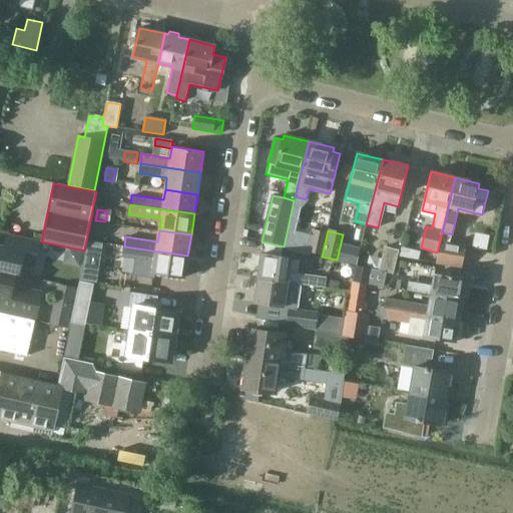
[(308,253),(322,257),(327,234),(313,231),(308,253)]
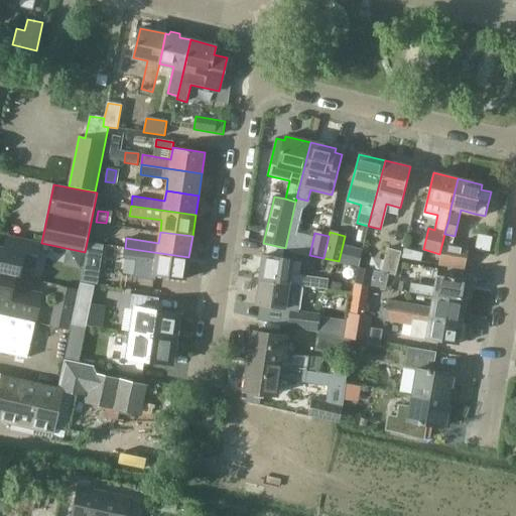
[(0,271),(20,276),(23,263),(34,266),(39,244),(15,239),(13,251),(0,248),(0,271)]
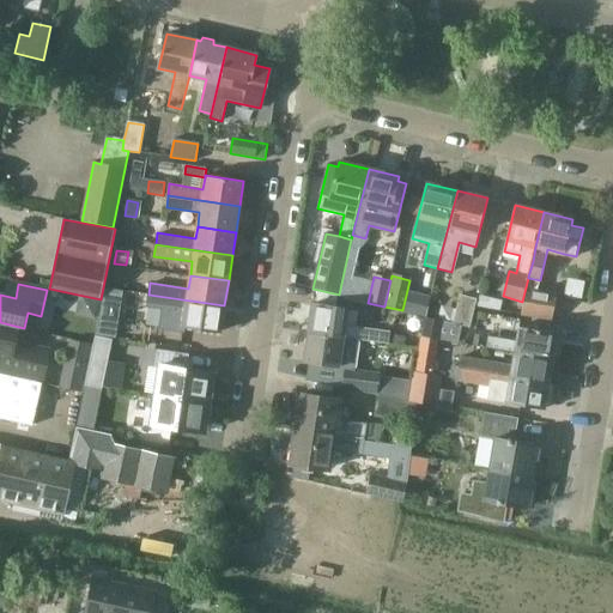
[(526,289),(522,315),(552,320),(557,293),(526,289)]
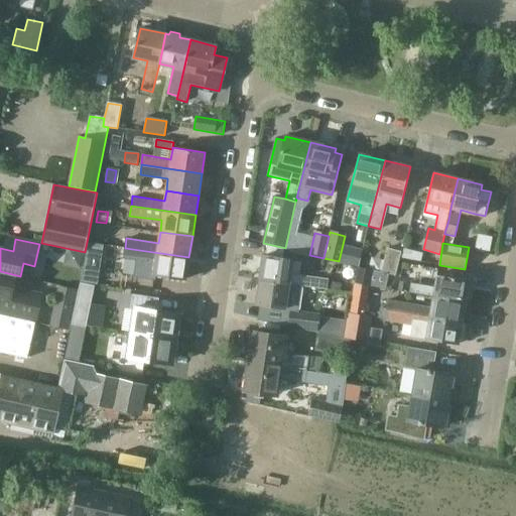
[(188,257),(125,248),(123,257),(155,262),(153,274),(185,279),(188,257)]
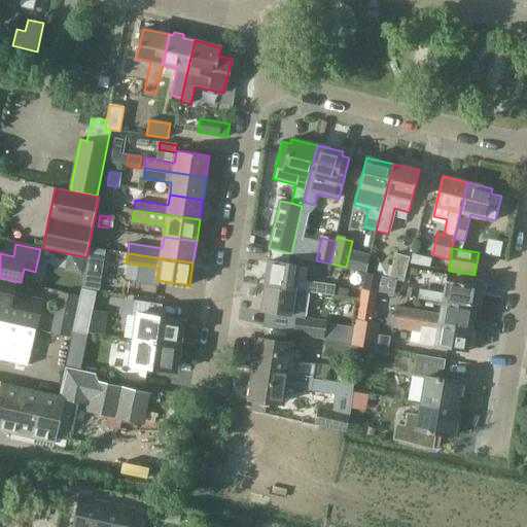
[(396,255),(390,279),(405,282),(411,258),(396,255)]
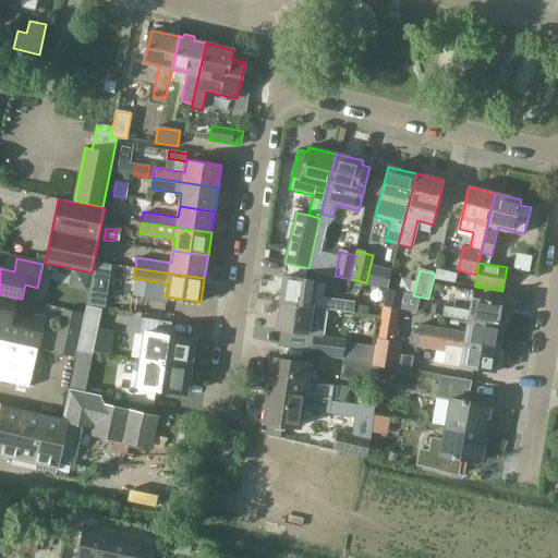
[(284,276),(280,302),(326,310),(353,313),(354,305),(354,303),(315,296),(317,281),(284,276)]
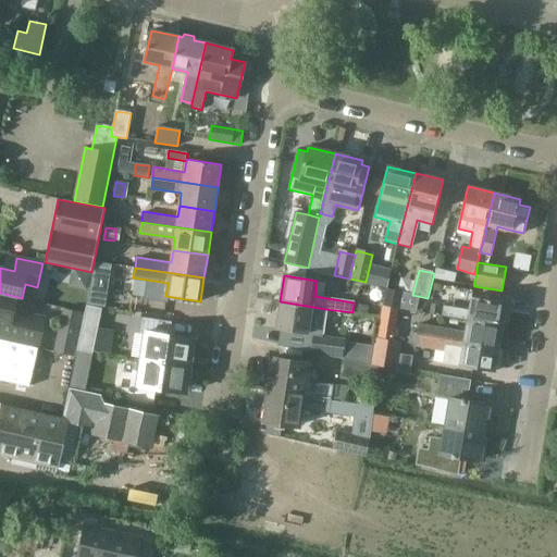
[(90,283),(87,305),(104,308),(109,286),(90,283)]
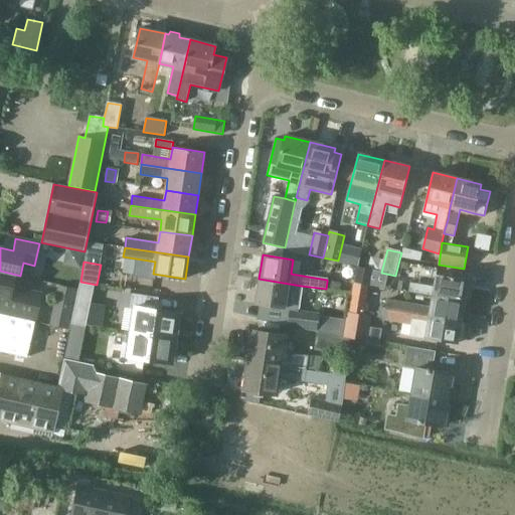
[(368,286),(371,270),(357,267),(354,283),(368,286)]
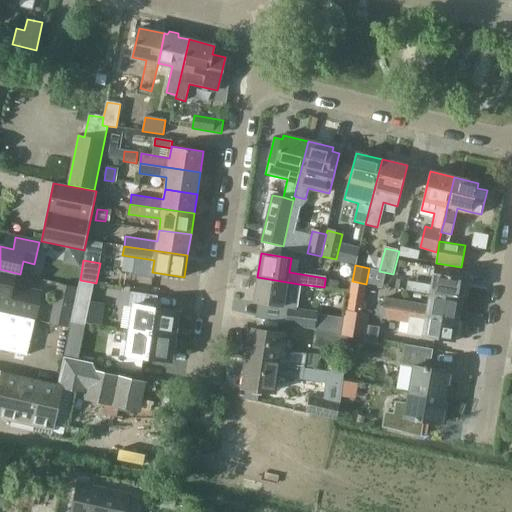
[(0,309),(36,317),(40,298),(26,294),(27,290),(13,287),(15,275),(19,276),(20,274),(0,269),(0,309)]
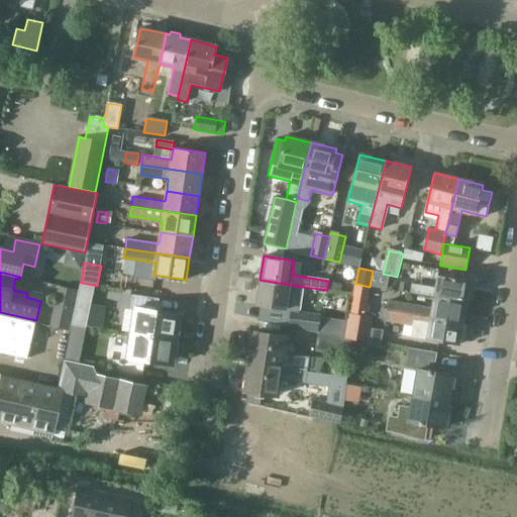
[(410,293),(434,297),(467,303),(471,281),(438,276),(436,289),(412,285),(410,293)]
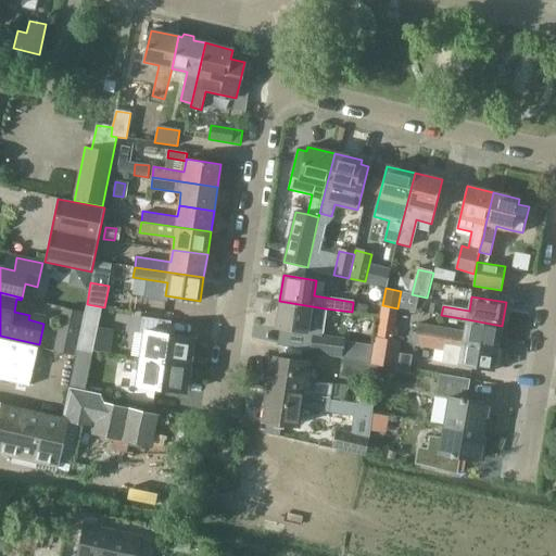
[(325,308),(279,301),(276,328),(320,335),(325,308)]
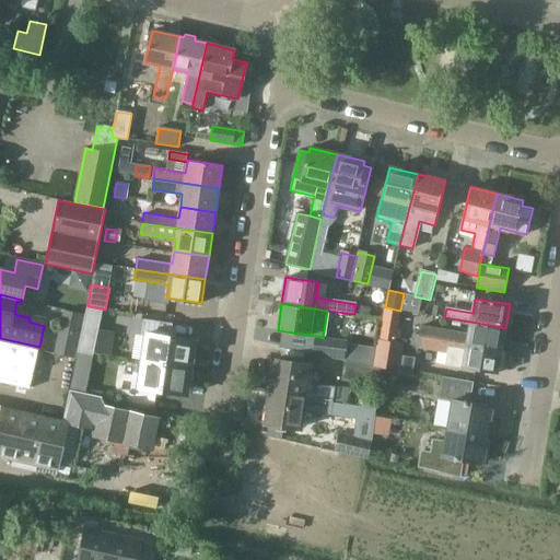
[(103,310),(88,306),(83,325),(100,328),(103,310)]
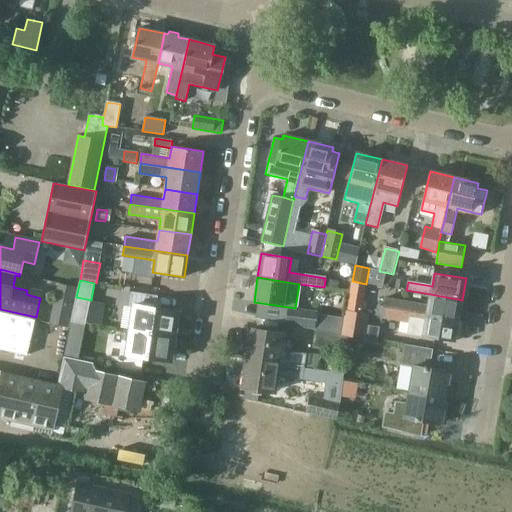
[(325,280),(324,287),(337,289),(338,282),(325,280)]
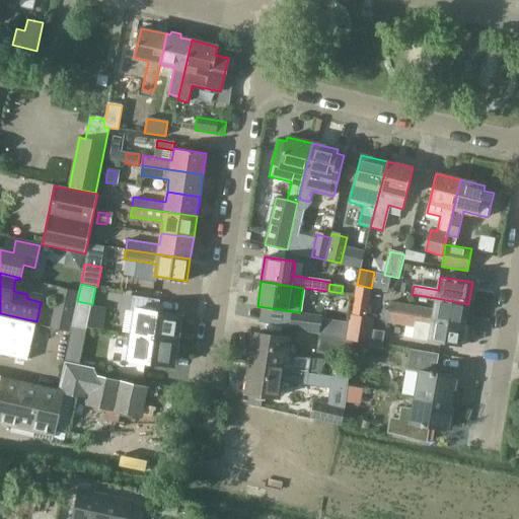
[(131,311),(135,311),(132,335),(177,341),(181,316),(158,312),(160,300),(133,296),(131,311)]
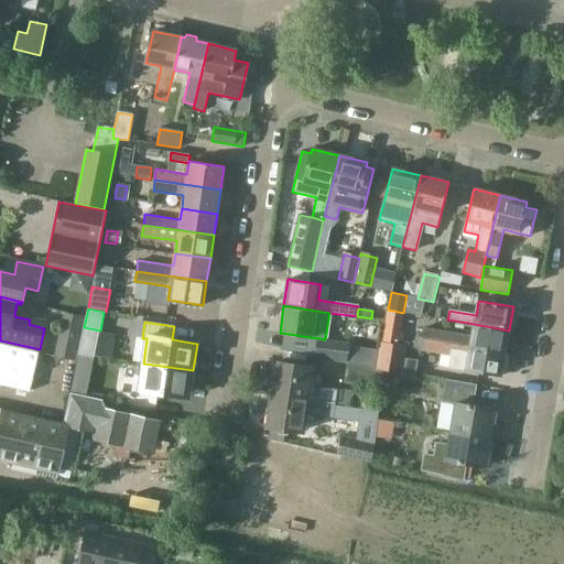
[(424,338),(423,339),(470,347),(505,354),(509,331),(474,324),(472,336),(425,328),(424,338)]
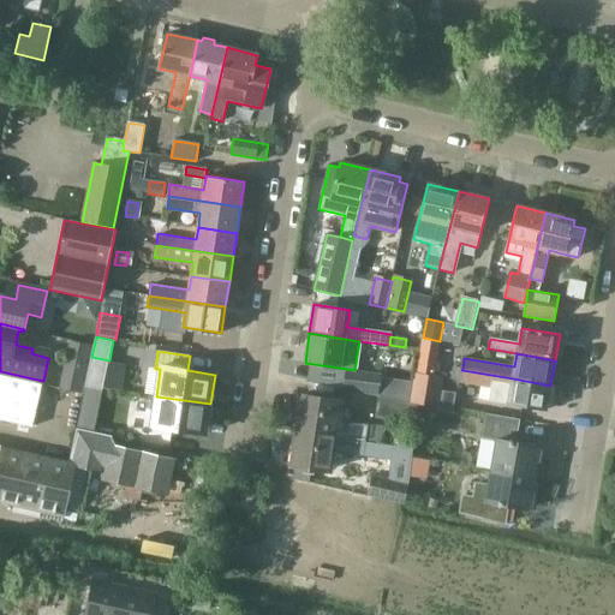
[(85,387),(103,390),(103,388),(108,364),(109,360),(91,357),(85,387)]
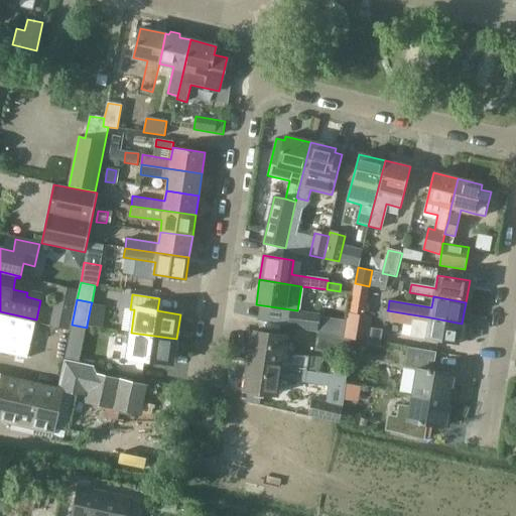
[(91,305),(87,326),(100,328),(103,306),(91,305)]
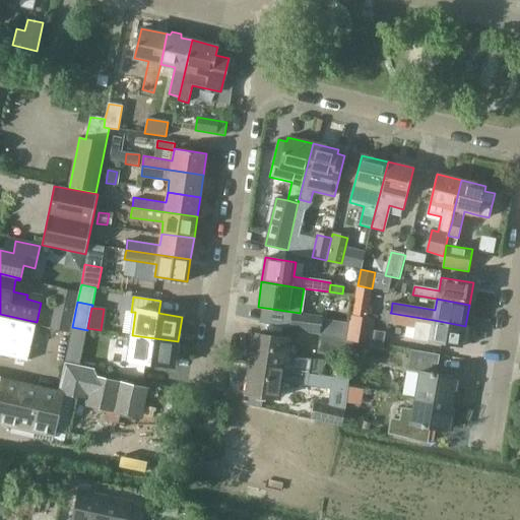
[(390,313),(391,312),(383,311),(382,321),(389,322),(390,313)]
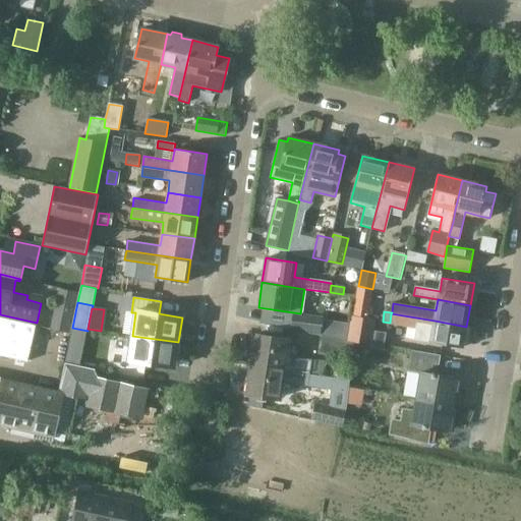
[(292,329),(323,335),(325,321),(326,319),(295,313),(292,329)]
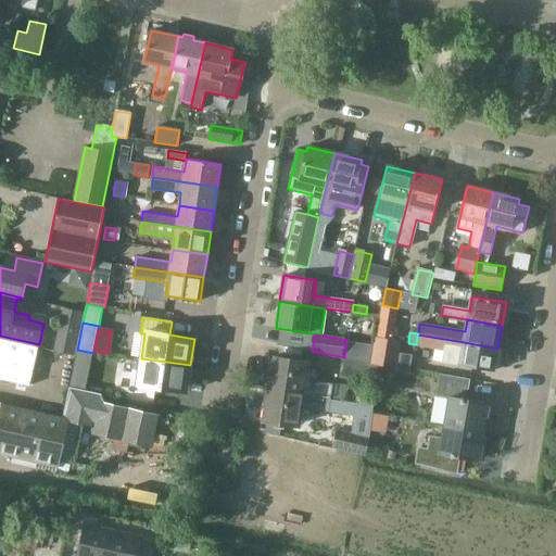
[(464,342),(417,335),(416,344),(416,345),(445,350),(443,363),(494,371),(494,369),(498,367),(501,357),(497,354),(497,349),(464,342)]
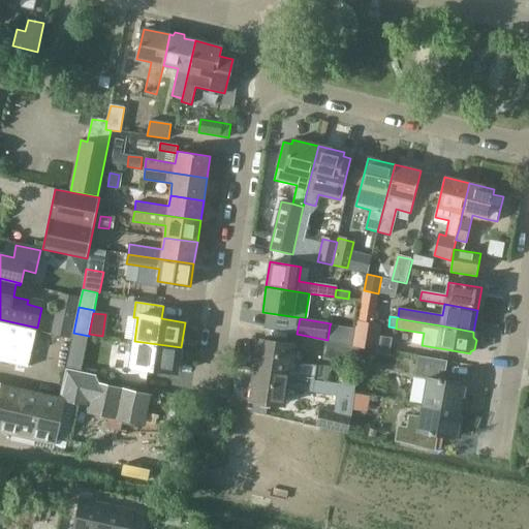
[(56,319),(52,334),(52,335),(71,339),(74,323),(56,319)]
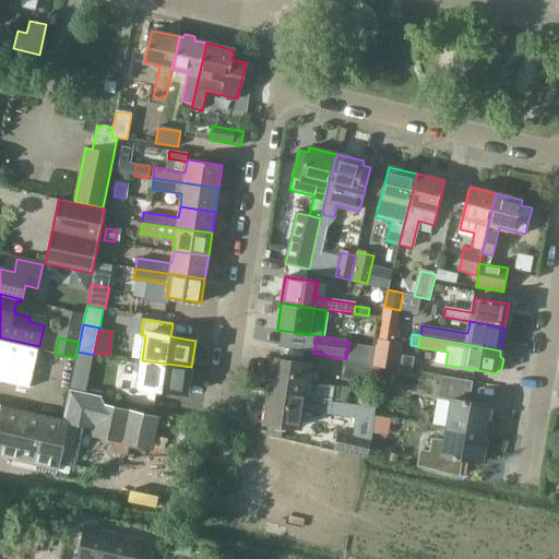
[(373,365),(373,366),(397,369),(402,343),(377,340),(376,347),(373,365)]
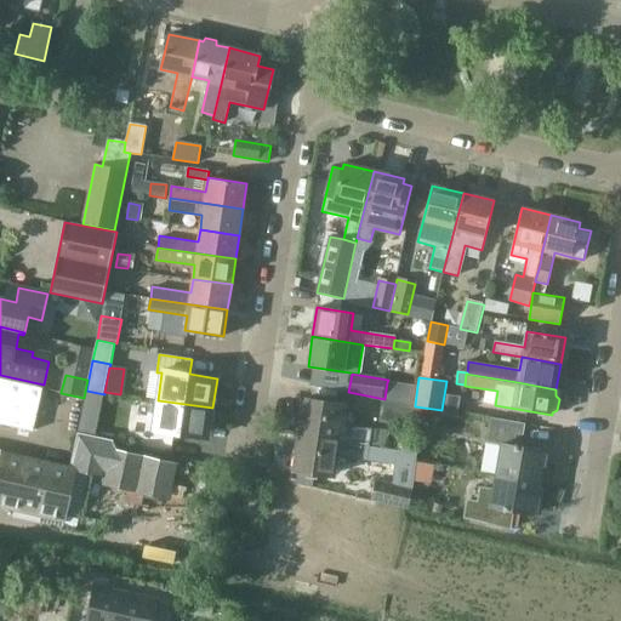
[(0,396),(0,423),(13,427),(23,383),(4,380),(0,396)]
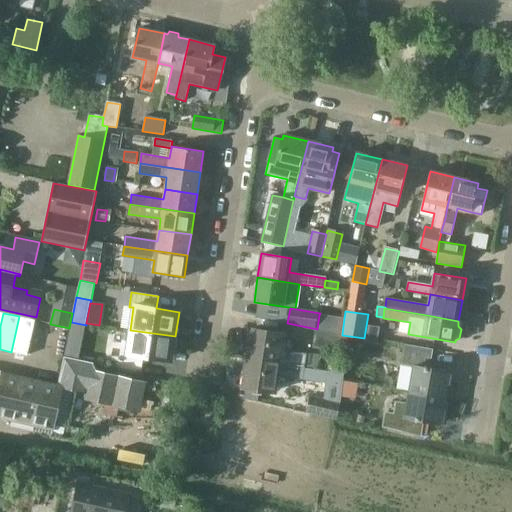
[(319,315),(317,329),(342,334),(344,318),(319,315)]
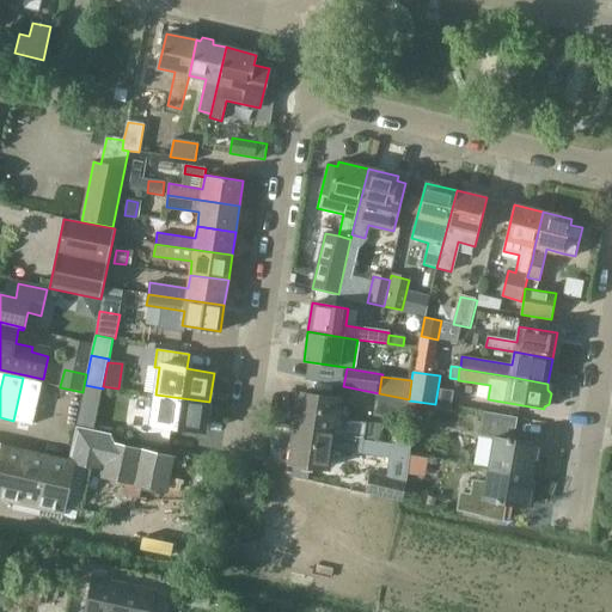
[(23,378),(13,421),(34,426),(43,383),(23,378)]
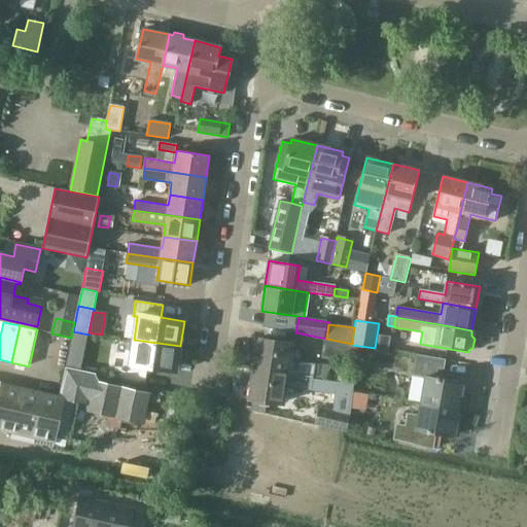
[(257,339),(253,369),(314,378),(316,364),(289,360),(292,344),(257,339)]
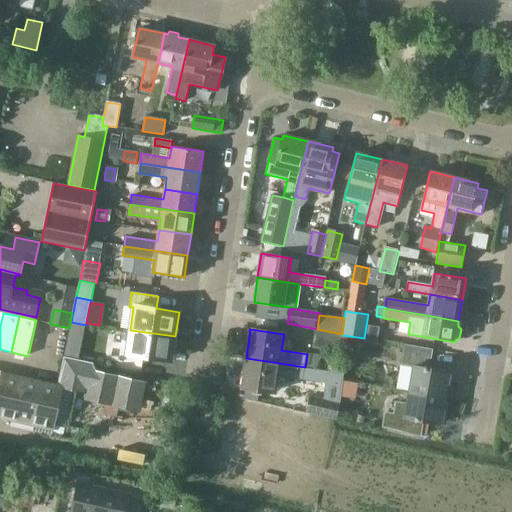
[(126,355),(172,361),(175,336),(130,330),(126,355)]
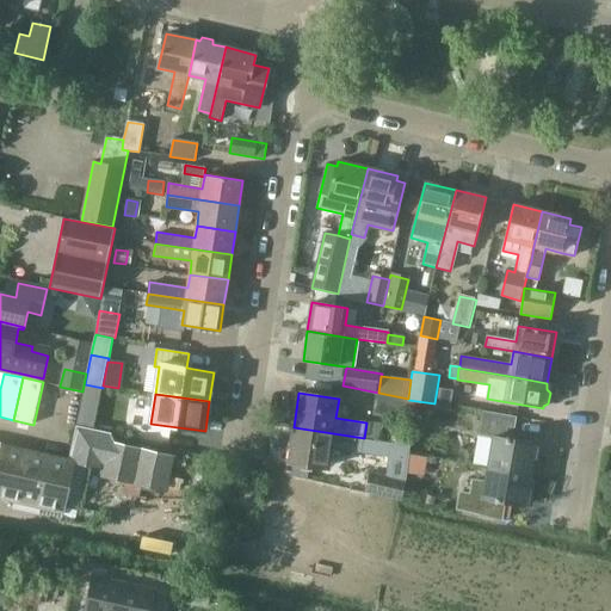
[(380,394),(375,413),(413,421),(417,403),(380,394)]
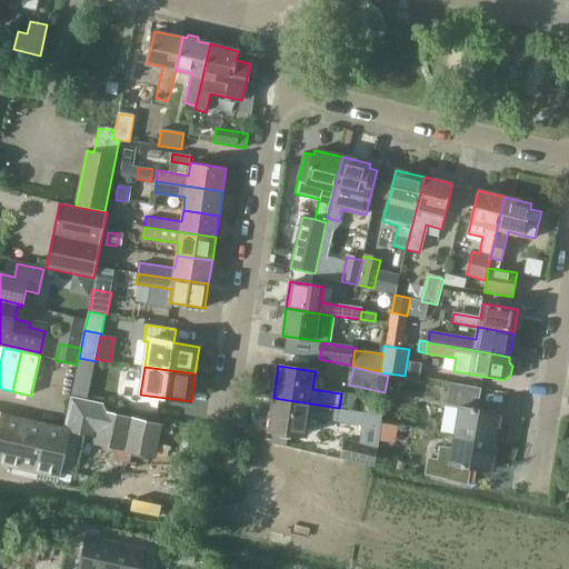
[(459,408),(455,436),(495,442),(500,413),(478,410),(481,389),(450,383),(447,406),(459,408)]
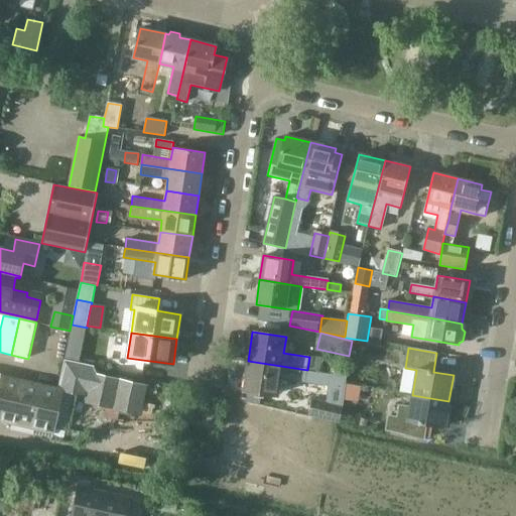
[(66,361),(59,388),(62,389),(61,391),(86,396),(85,401),(140,414),(147,386),(96,374),(93,367),(67,361),(66,361)]
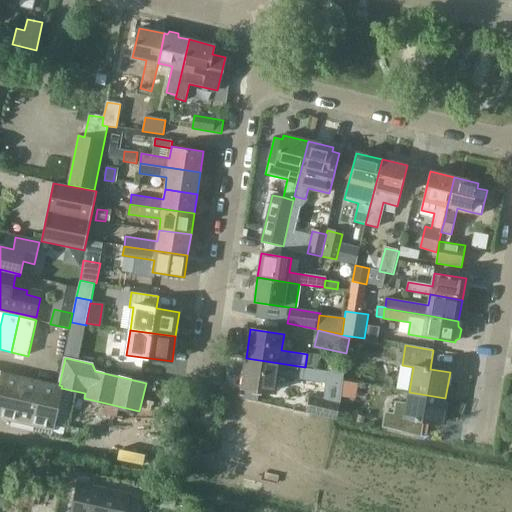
[(305,368),(305,367),(246,358),(245,358),(248,359),(244,387),(275,392),(277,376),(303,380),(305,368)]
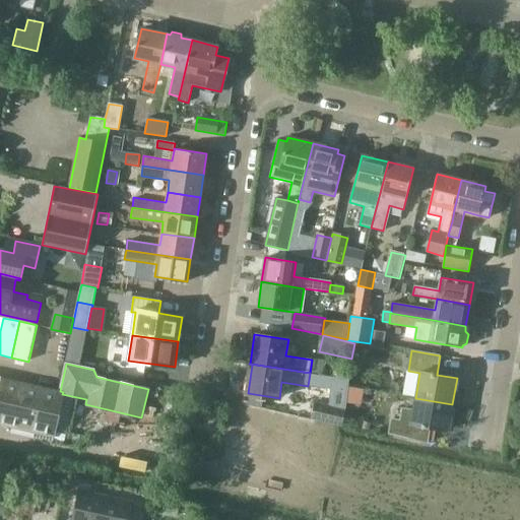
[(339,366),(338,377),(349,378),(350,367),(339,366)]
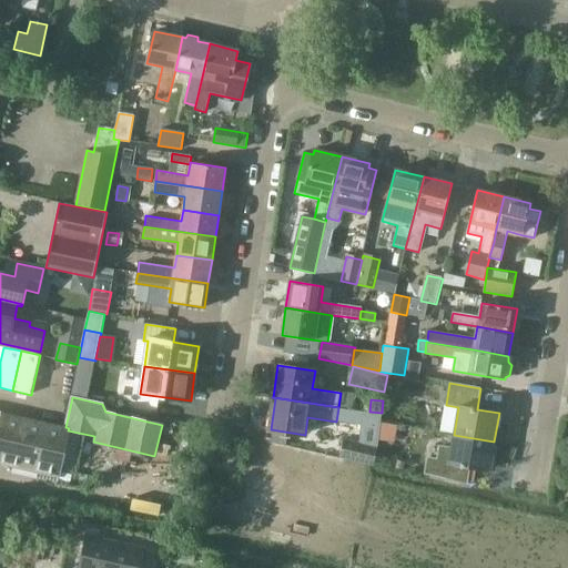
[(338,408),(336,422),(362,424),(363,413),(338,408)]
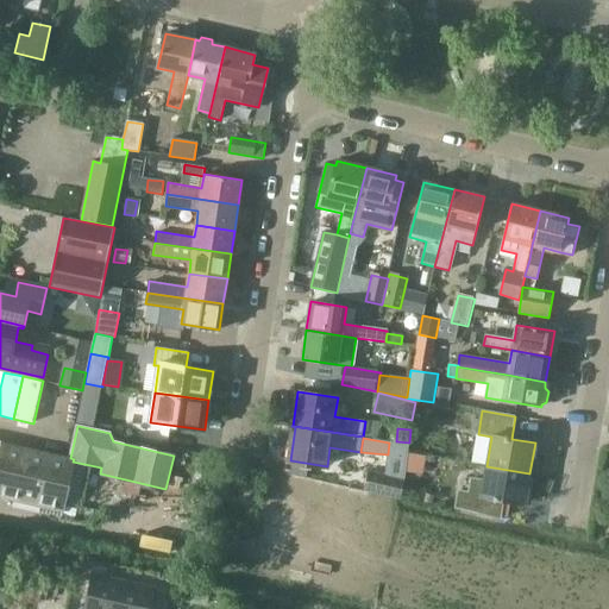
[(4,443),(0,456),(0,496),(14,501),(13,507),(38,512),(39,507),(62,512),(73,462),(74,459),(70,458),(4,443)]
